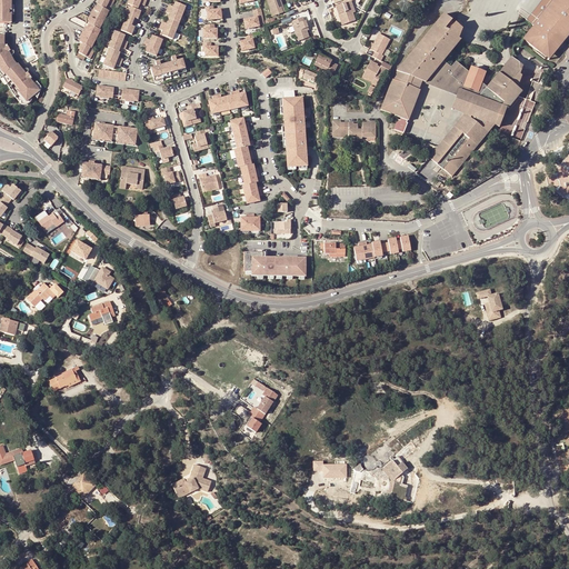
[(0,0),(0,23),(11,25),(11,0),(0,0)]
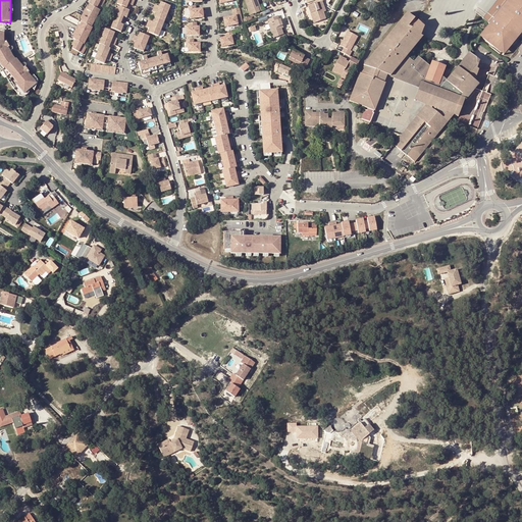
[(99,6),(102,8),(106,0),(104,0),(92,0),(89,6),(97,10),(99,6)]
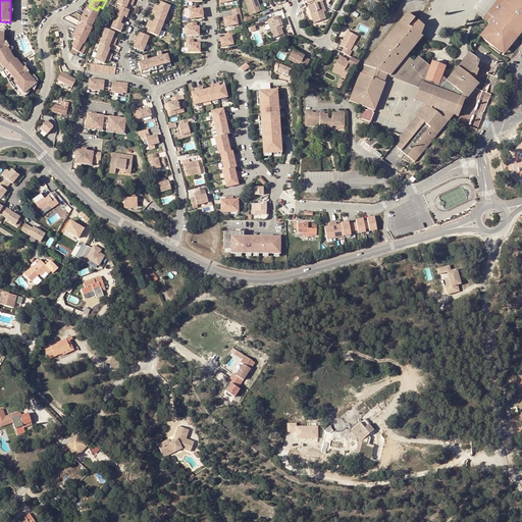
[(128,5),(132,6),(134,0),(118,0),(117,5),(126,9),(128,5)]
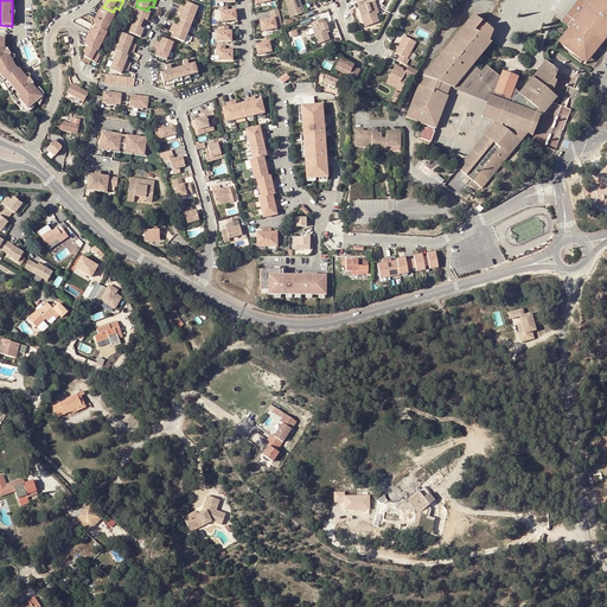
[(285,0),(292,18),(302,14),(300,8),(302,8),(299,0),(285,0)]
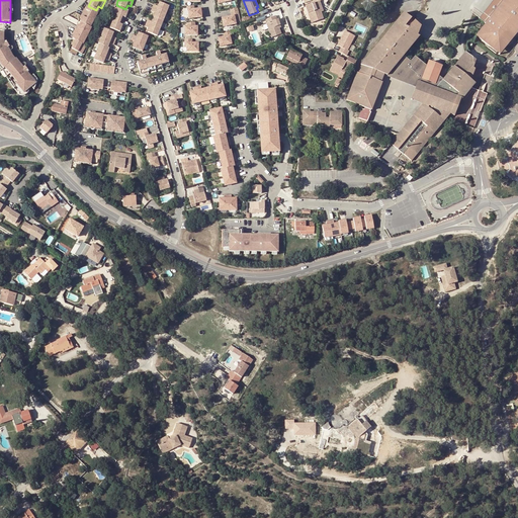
[(323,0),(312,0),(314,3),(306,6),(310,17),(315,16),(316,20),(323,17),(321,12),(319,7),(321,6),(320,2),(324,0),(323,0)]
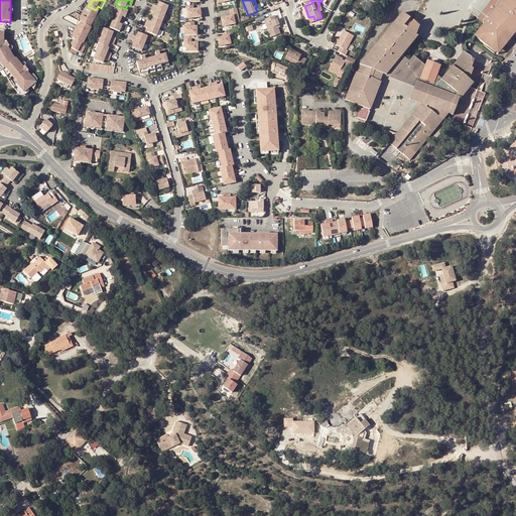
[(486,44),(492,49),(496,52),(500,46),(500,45),(501,44),(501,43),(501,42),(500,41),(500,40),(505,33),(511,38),(515,31),(515,0),(496,0),(480,21),(484,24),(475,35),(486,44)]
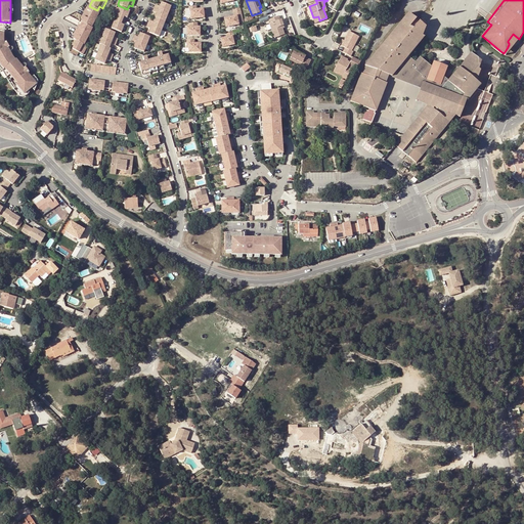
[(504,0),(499,0),(485,18),(487,22),(504,0)]
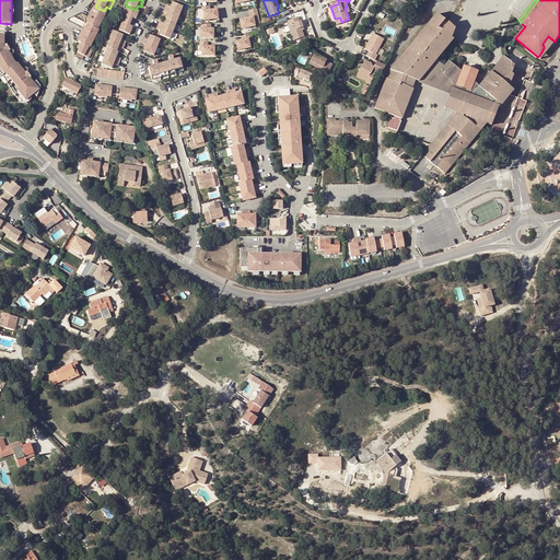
[(176,23),(183,7),(172,3),(171,7),(166,6),(163,13),(167,14),(166,19),(176,23)]
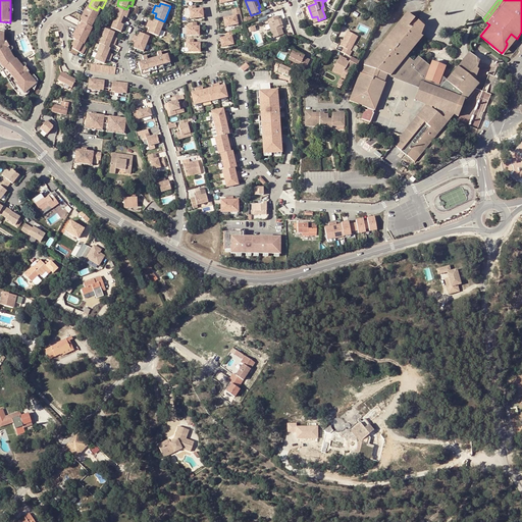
[(85,14),(96,19),(100,11),(97,10),(89,6),(85,14)]
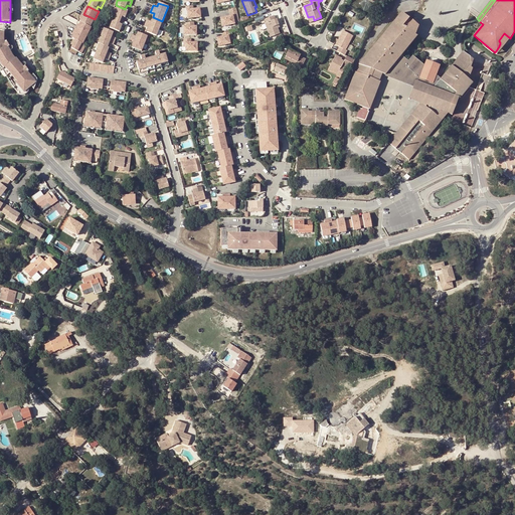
[(193,9),(193,6),(185,7),(186,10),(187,10),(188,19),(200,17),(199,9),(193,9)]
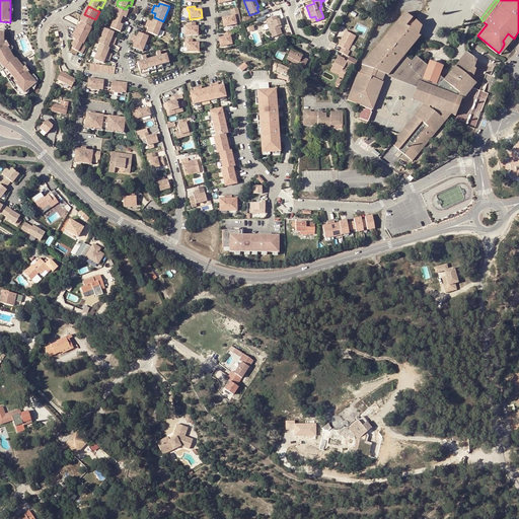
[(241,21),(238,7),(231,9),(232,16),(222,18),(224,26),(236,24),(236,22),(241,21)]
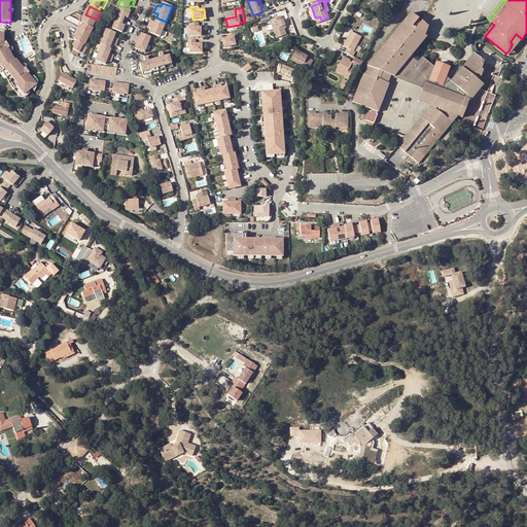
[(129,19),(131,11),(121,8),(118,15),(120,15),(117,23),(116,23),(113,30),(123,33),(126,26),(125,26),(127,19),(129,19)]
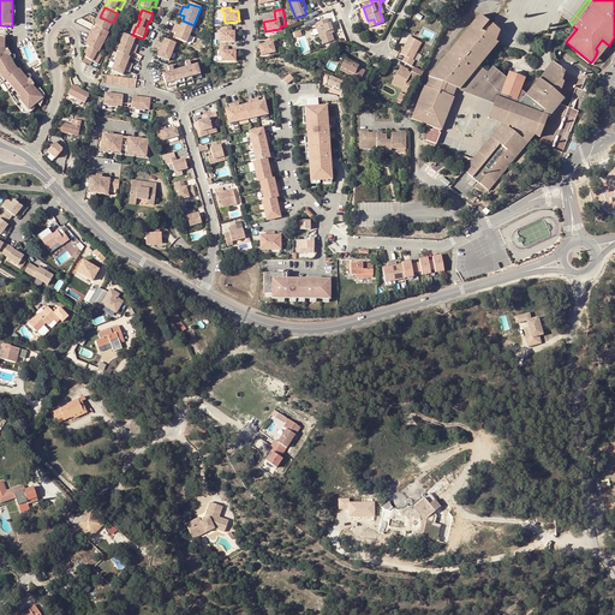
[(446,57),(428,77),(429,77),(457,88),(460,90),(470,78),(479,66),(497,43),(496,43),(491,41),(493,39),(496,40),(500,33),(491,27),(490,28),(487,24),(488,23),(479,16),(452,49),(453,49),(447,57),(446,57)]
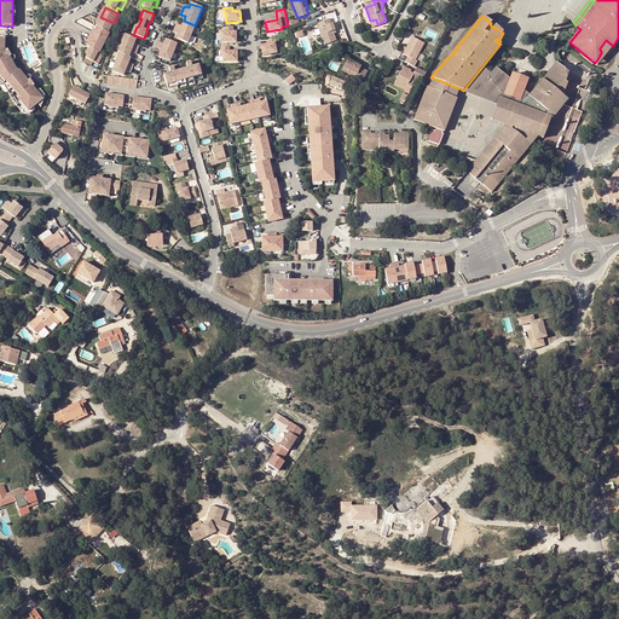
[(97,28),(109,34),(114,23),(100,17),(96,27),(97,28)]
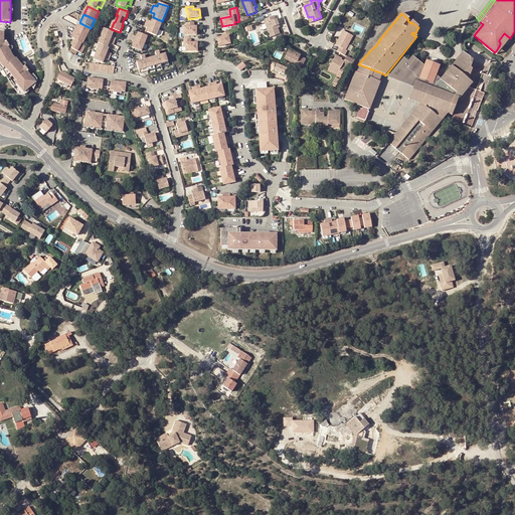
[(279,28),(278,25),(280,25),(277,18),(276,19),(274,15),(265,19),(266,22),(265,23),(271,37),(281,33),(279,28)]
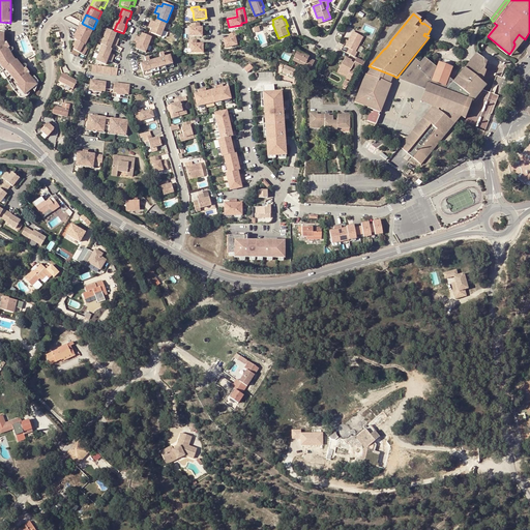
[(160,37),(167,22),(157,18),(155,22),(151,21),(148,28),(152,29),(151,33),(160,37)]
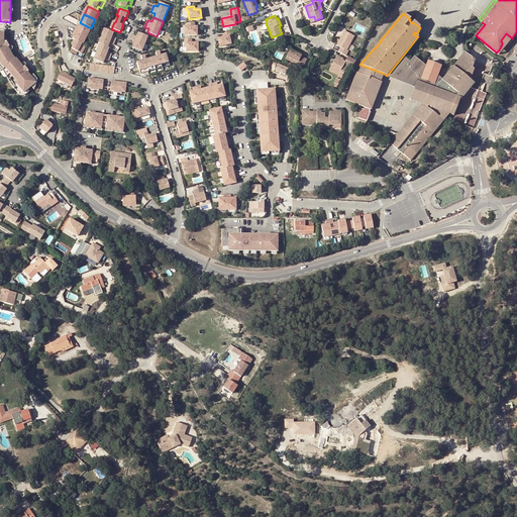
[(185,26),(185,35),(197,35),(197,26),(195,26),(194,22),(187,23),(187,26),(185,26)]
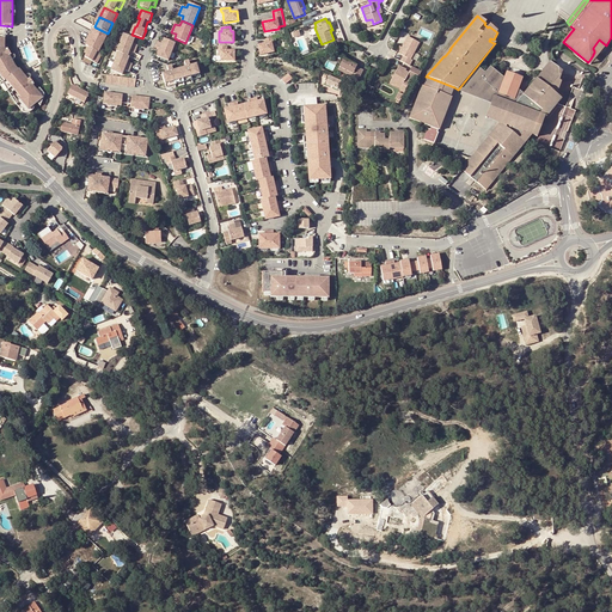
[(96,28),(91,37),(104,44),(109,34),(108,34),(96,28)]
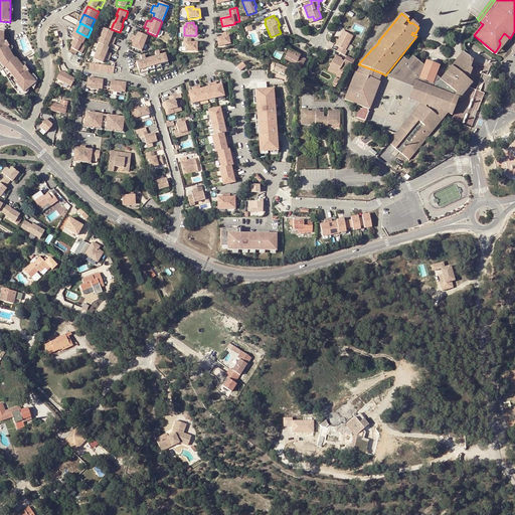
[(111,43),(114,44),(117,38),(113,37),(115,32),(105,29),(99,43),(101,44),(109,47),(111,43)]
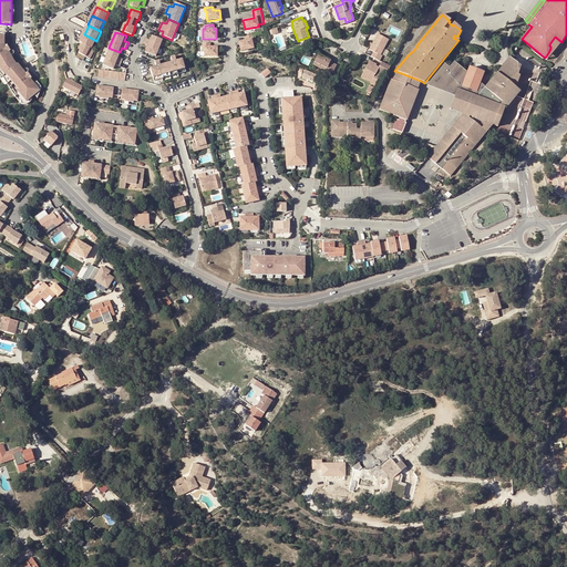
[(83,45),(92,50),(96,41),(84,34),(80,43),(83,45)]
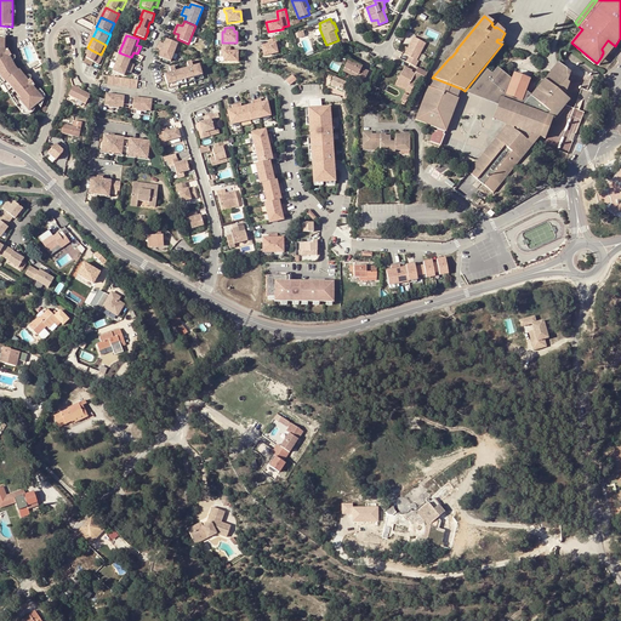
[(265,56),(278,52),(277,47),(275,43),(278,43),(277,38),(268,40),(269,44),(262,46),(265,56)]
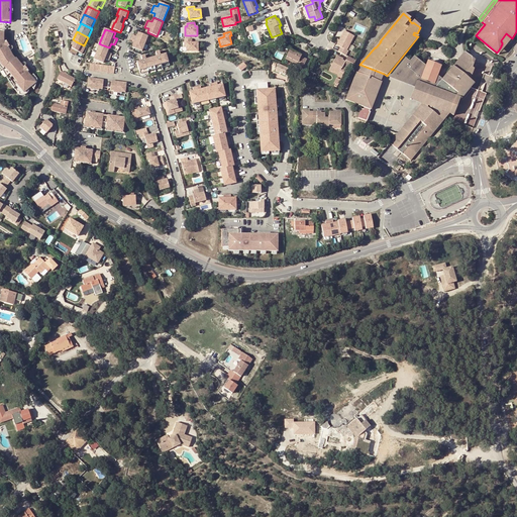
[(341,47),(339,53),(346,56),(349,52),(347,50),(355,36),(345,31),(338,45),(341,47)]
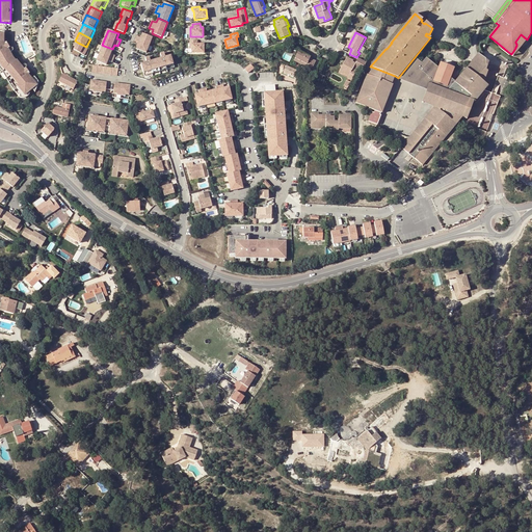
[(2,42),(3,34),(0,33),(0,67),(2,71),(3,70),(16,86),(15,86),(23,97),(27,94),(35,86),(16,60),(15,61),(12,58),(2,42)]
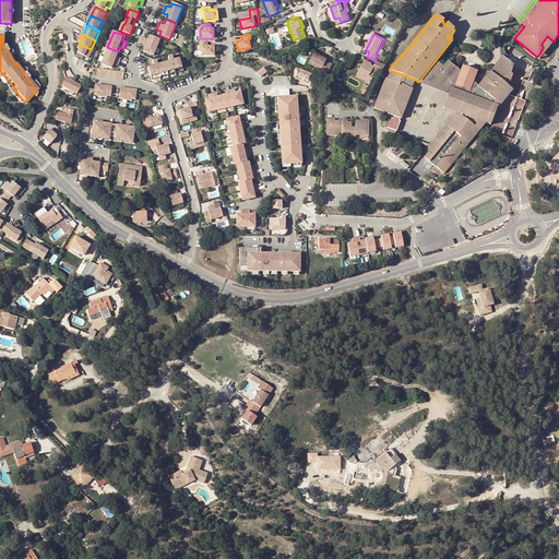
[(153,57),(159,40),(150,36),(147,40),(143,38),(141,46),(145,48),(143,52),(153,57)]
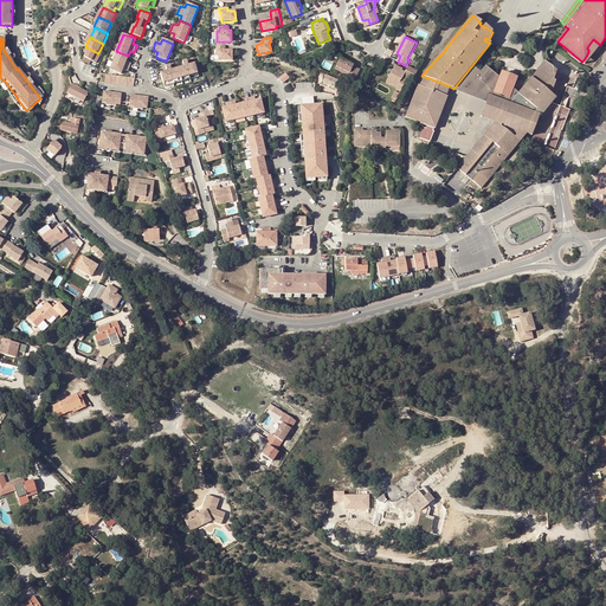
[(582,62),(585,64),(600,45),(593,39),(587,47),(587,49),(588,50),(588,51),(588,52),(587,53),(587,55),(582,62)]
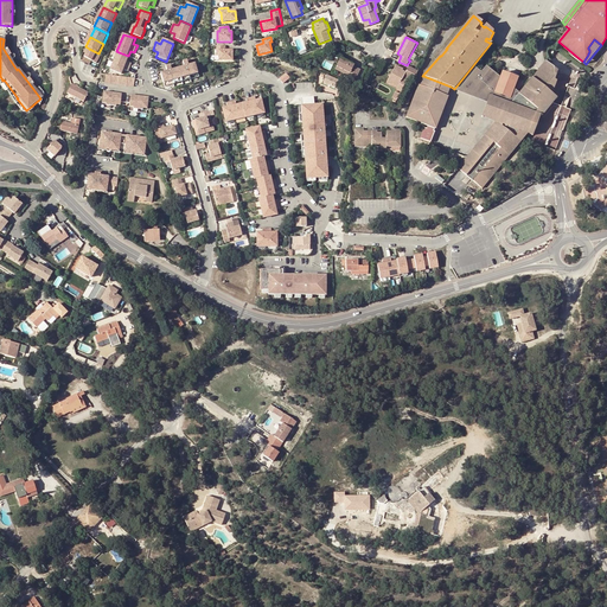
[(225,45),(216,45),(217,50),(218,51),(218,56),(218,61),(232,61),(232,50),(225,50),(225,45)]
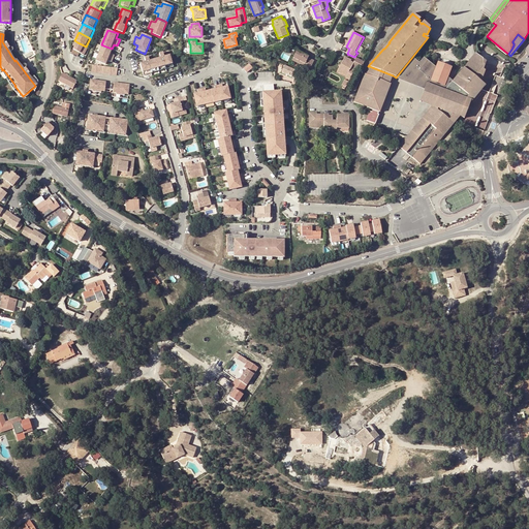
[(85,57),(89,48),(86,47),(78,42),(73,51),(85,57)]
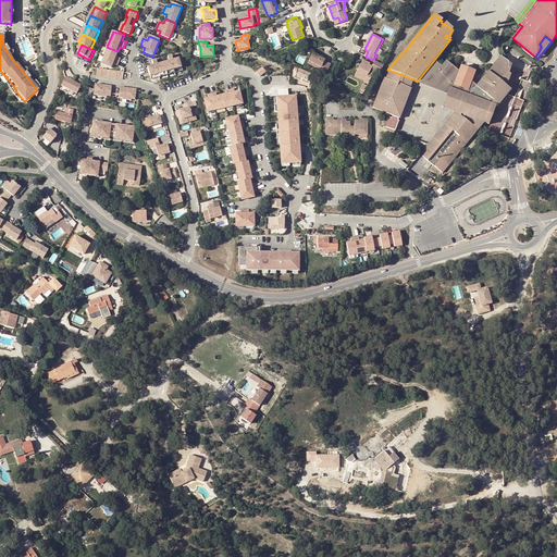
[(115,63),(119,65),(122,58),(118,57),(120,52),(118,51),(109,48),(102,64),(113,67),(115,63)]
